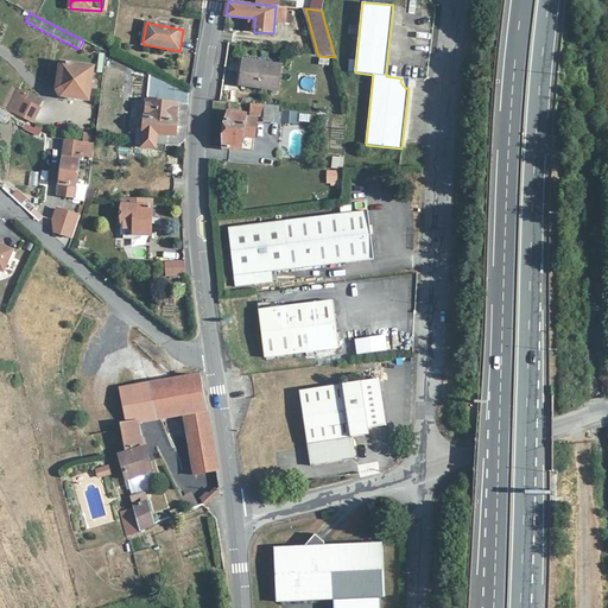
[(283,65),(247,59),(245,71),(241,71),(239,86),(279,92),(283,65)]
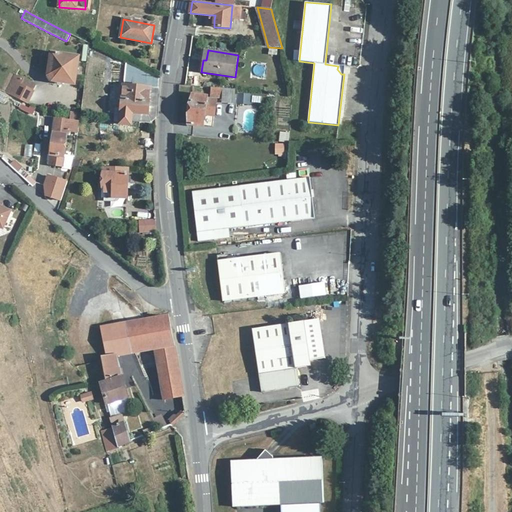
[(78,58),(52,54),(49,77),(51,80),(75,84),(78,58)]
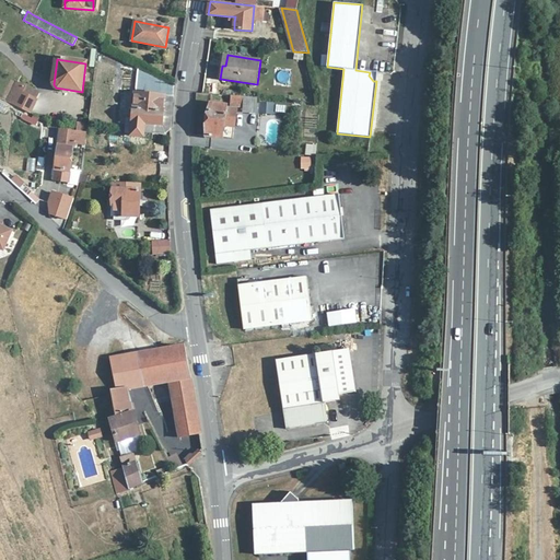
[(174,86),(138,68),(136,93),(130,136),(143,137),(143,133),(164,135),(170,129),(174,86)]
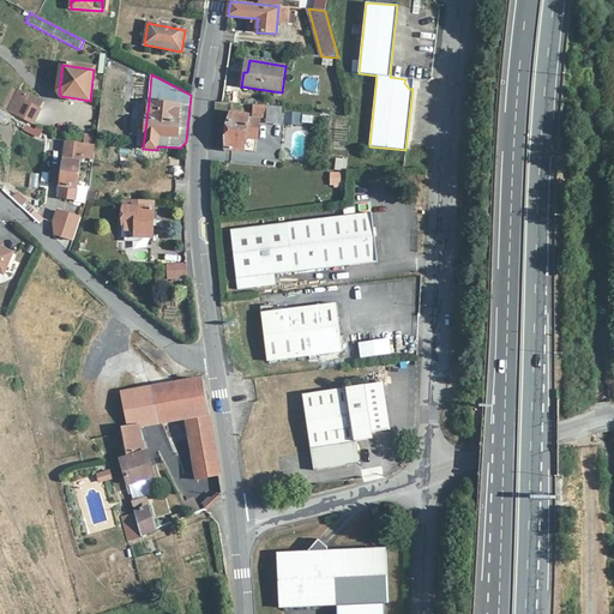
[(28,96),(17,91),(7,110),(31,122),(38,109),(24,102),(28,96)]
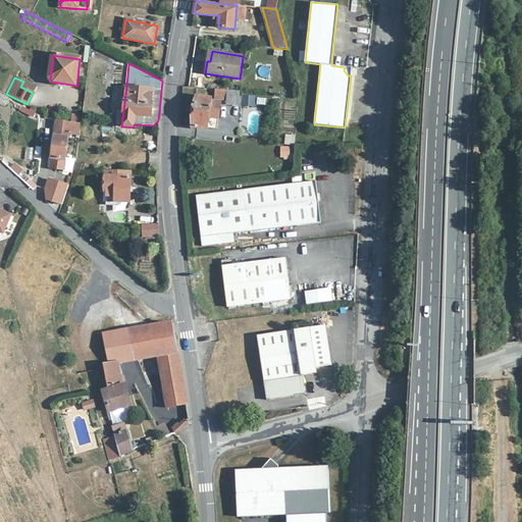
[(36,87),(23,82),(20,87),(33,93),(36,87)]
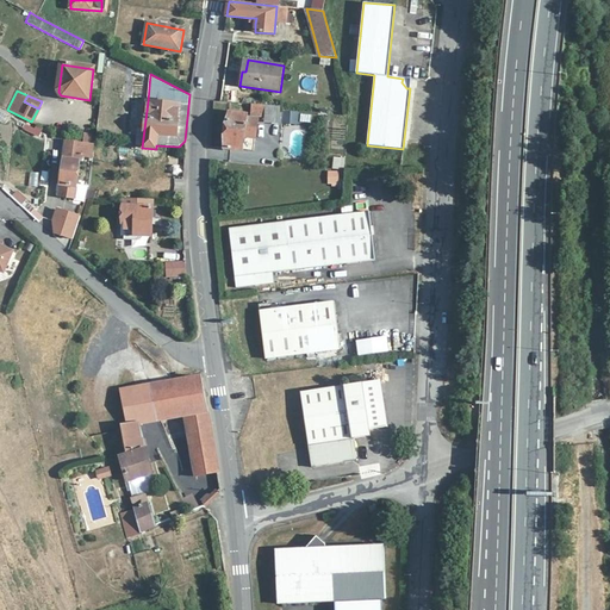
[(280,106),(251,104),(250,112),(265,114),(265,122),(279,123),(280,106)]
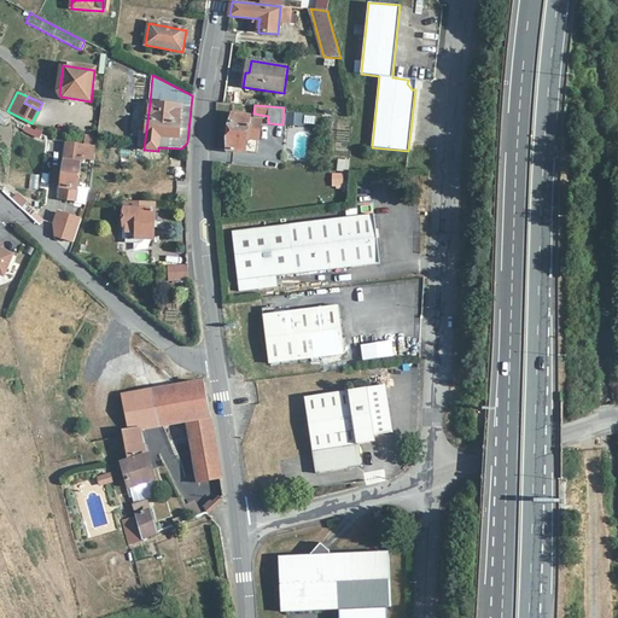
[(250,117),(232,115),(227,150),(244,152),(245,151),(257,152),(261,123),(249,121),(250,117)]
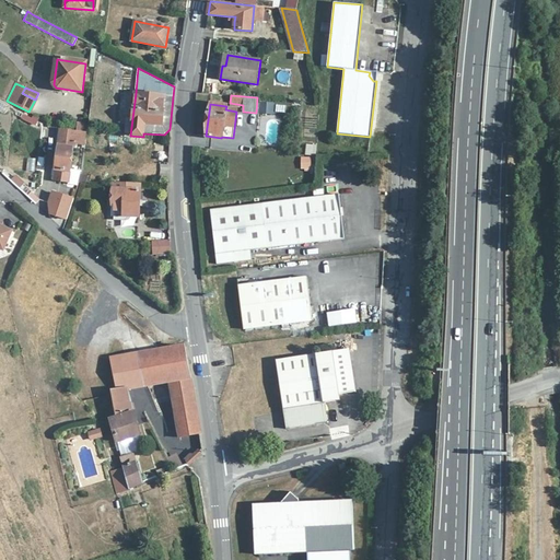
[(79,131),(60,129),(58,147),(56,170),(54,181),(68,183),(68,184),(78,186),(80,171),(70,170),(72,149),(73,143),(85,144),(86,132),(84,132),(79,131)]
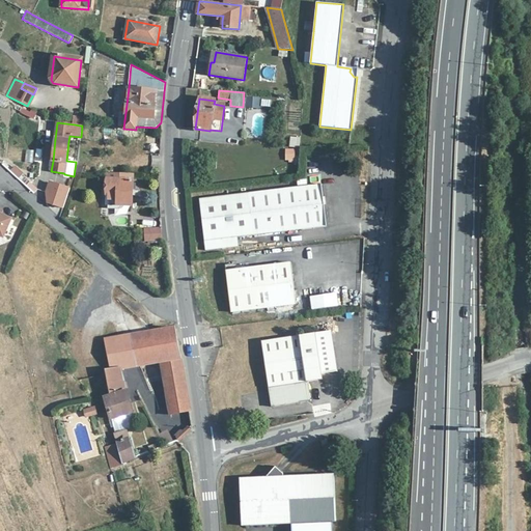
[(291,137),(290,147),(299,147),(300,138),(291,137)]
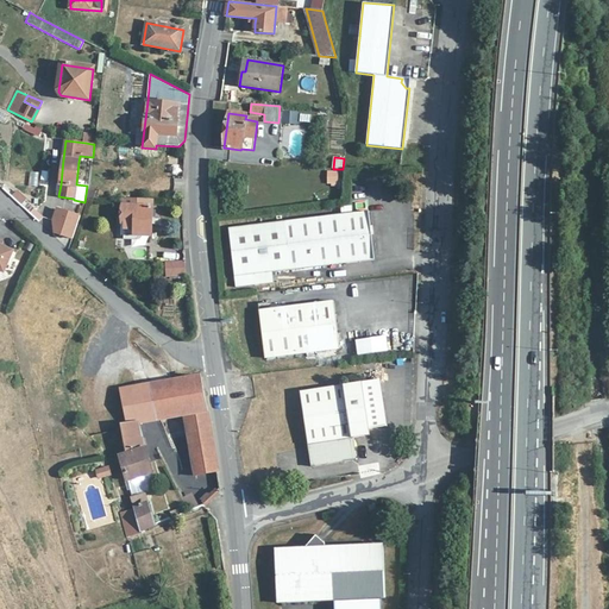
[(328,171),(327,184),(338,184),(338,171),(328,171)]
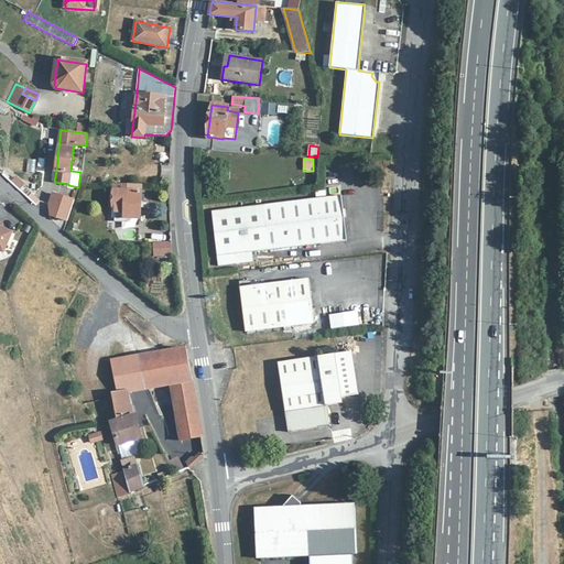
[(23,184),(17,177),(12,182),(20,188),(23,184)]
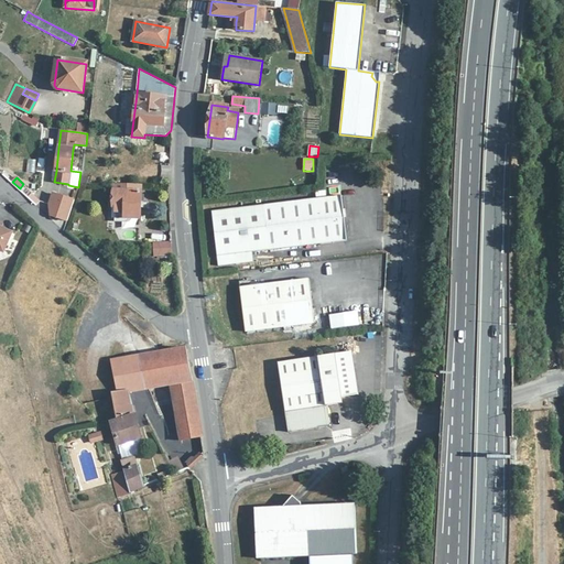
[(141,185),(114,184),(114,191),(114,218),(140,218),(141,191),(141,185)]
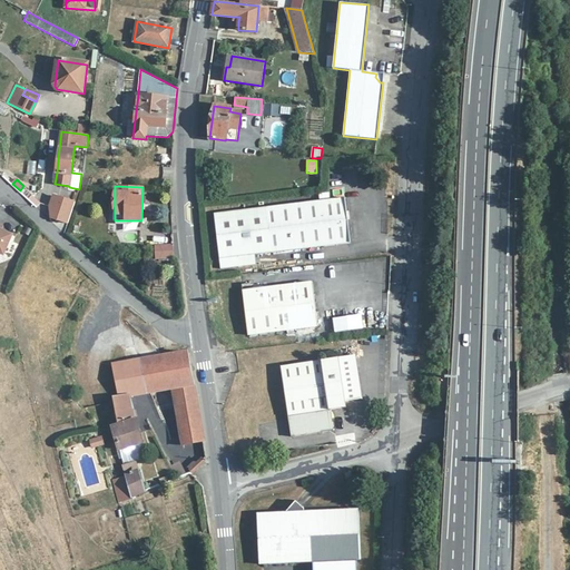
[(40,203),(33,196),(28,200),(37,207),(40,203)]
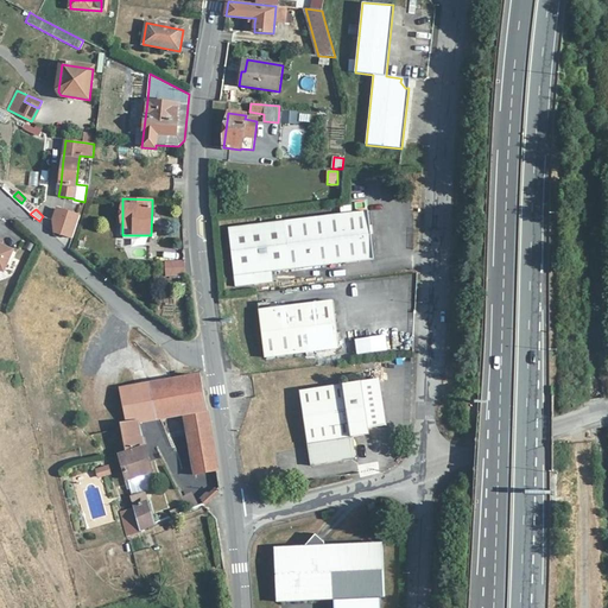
[(80,216),(62,210),(59,217),(77,225),(80,216)]
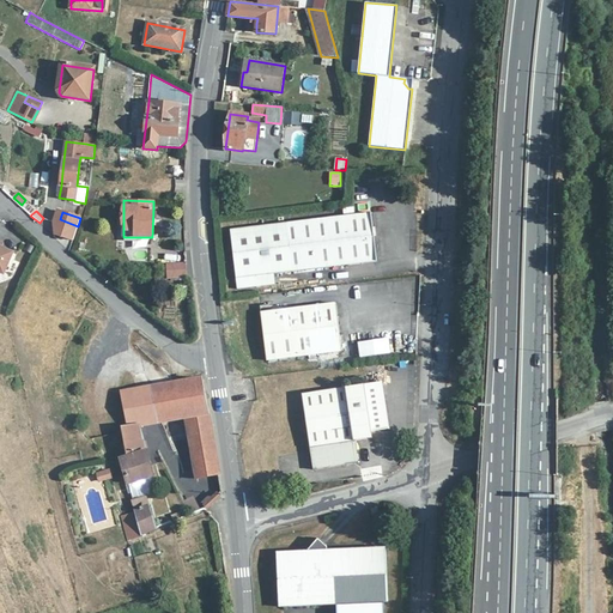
[(376,262),(370,213),(286,224),(230,231),(237,289),(256,286),(255,275),(273,273),(292,271),(376,262)]
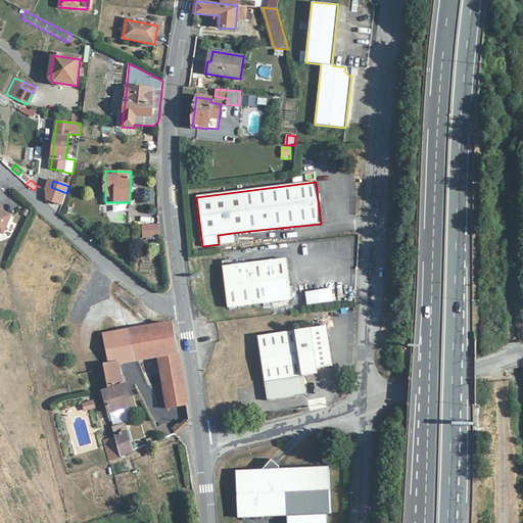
[(66,193),(51,187),(49,192),(65,197),(66,193)]
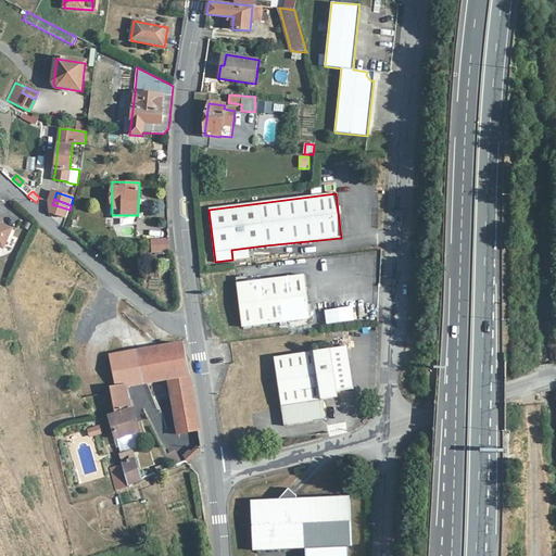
[(0,247),(4,249),(12,230),(0,224),(0,247)]
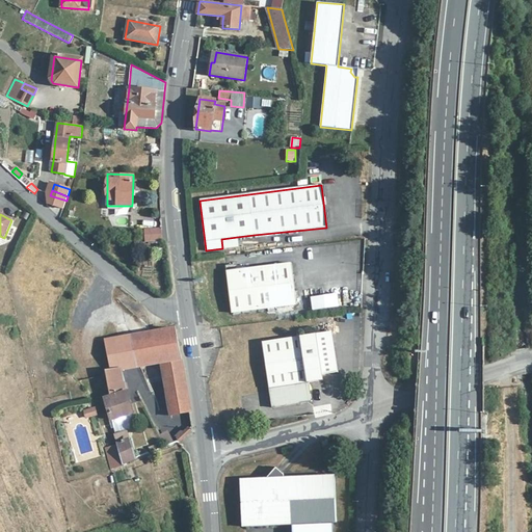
[(161,239),(161,229),(144,230),(145,241),(161,239)]
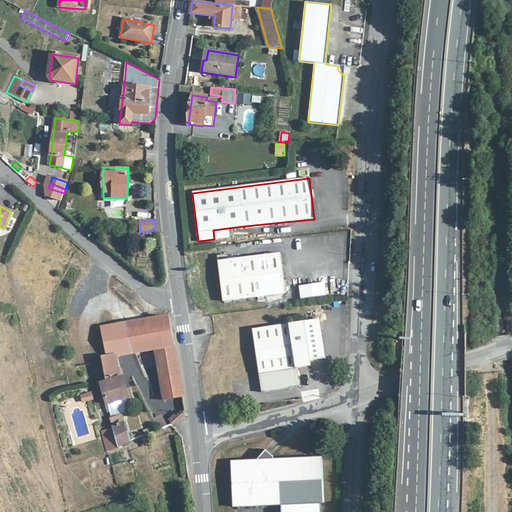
[(213,230),(214,239),(230,238),(228,228),(213,230)]
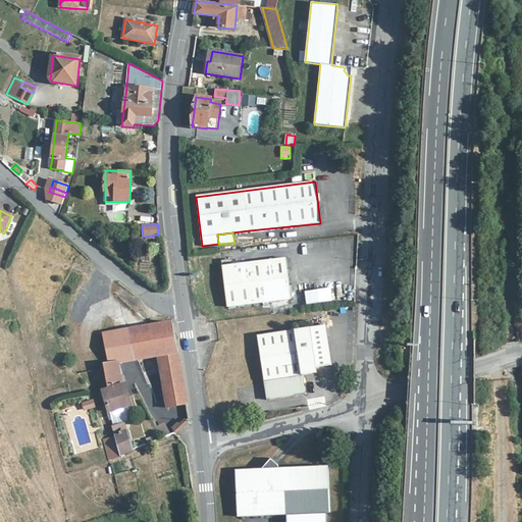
[(291,300),(285,259),(222,267),(227,308),(291,300)]
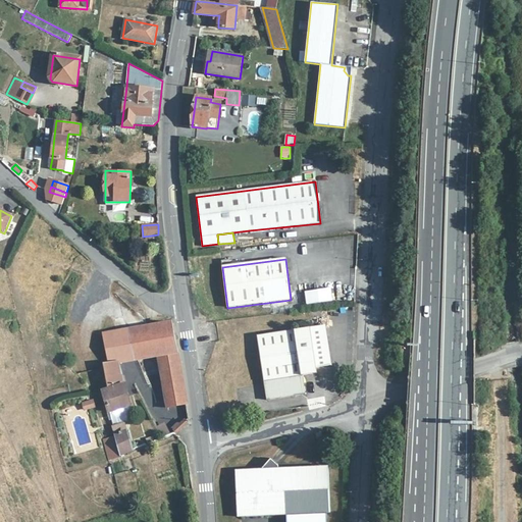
[(331,289),(304,291),(305,304),(332,303),(331,289)]
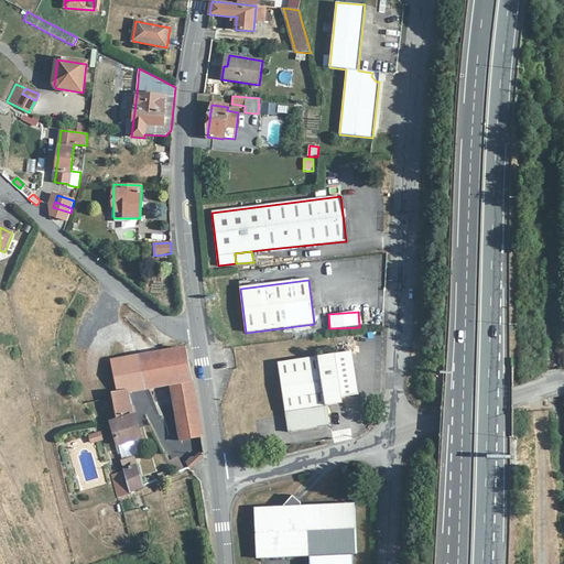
[(159,354),(156,336),(147,337),(141,338),(144,356),(110,361),(117,392),(114,393),(118,420),(111,421),(117,445),(141,437),(134,415),(128,391),(149,388),(163,384),(171,383),(193,380),(186,348),(159,354)]
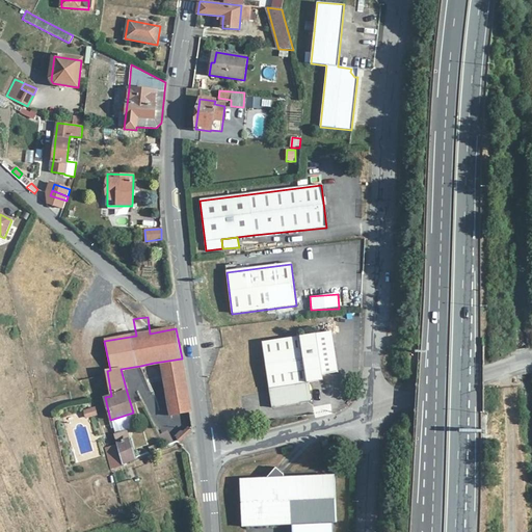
[(331,333),(316,335),(263,343),(272,408),(311,402),(308,382),(323,380),(322,375),(338,373),(331,333)]
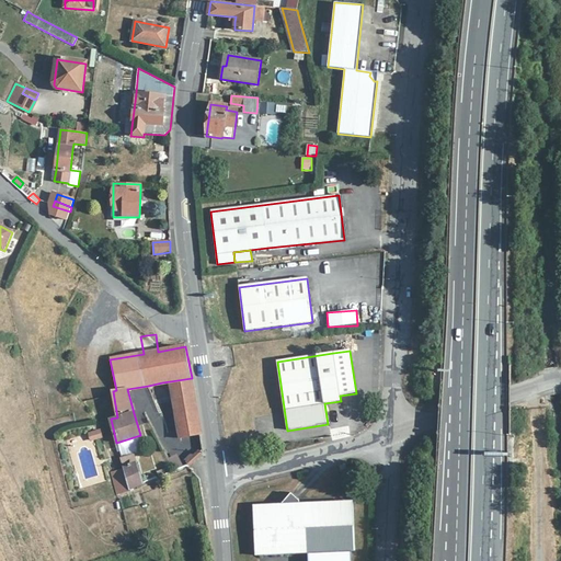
[(201,434),(192,378),(170,381),(171,388),(180,437),(201,434)]
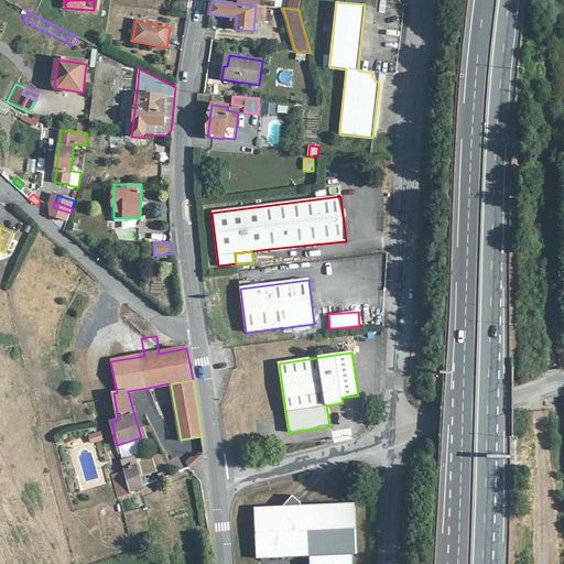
[(25,410),(20,393),(9,397),(13,413),(25,410)]
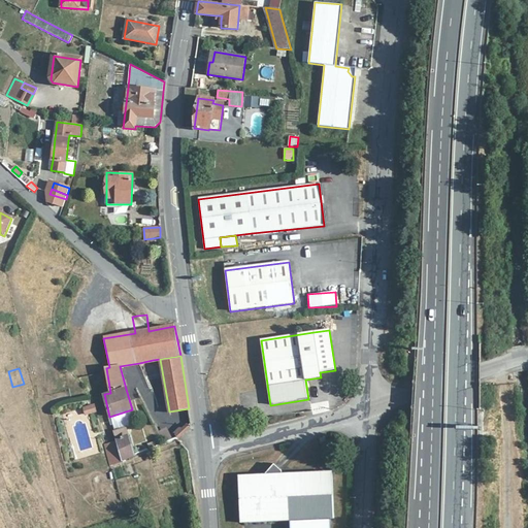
[(81,407),(83,415),(96,413),(95,405),(81,407)]
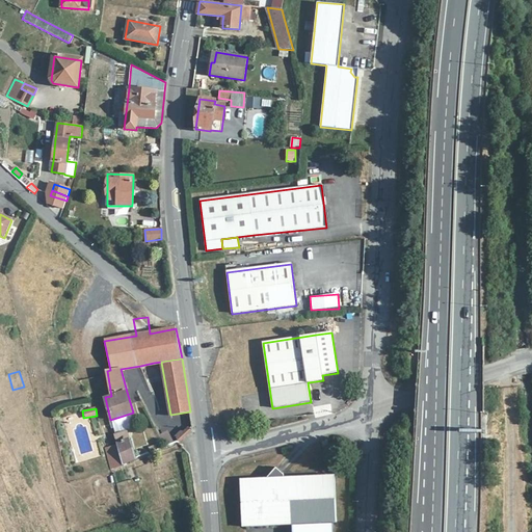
[(114,433),(126,430),(131,428),(133,423),(134,418),(133,413),(110,420),(114,433)]
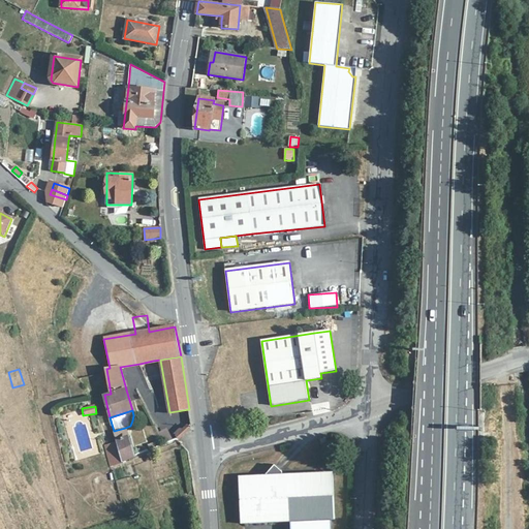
[(127,437),(125,428),(114,431),(117,441),(127,437)]
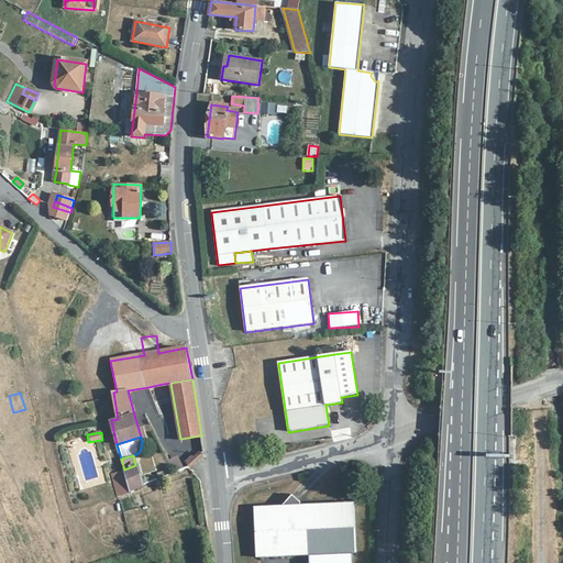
[(183,468),(177,456),(168,460),(174,472),(183,468)]
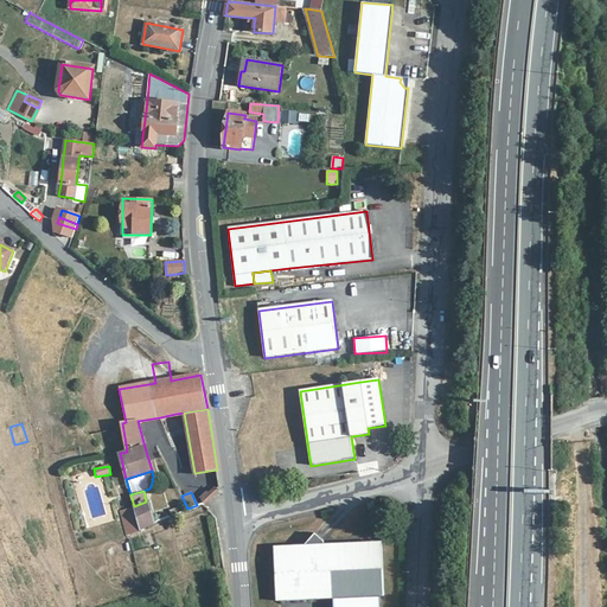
[(153,523),(147,502),(146,502),(134,506),(134,509),(139,523),(140,528),(153,523)]
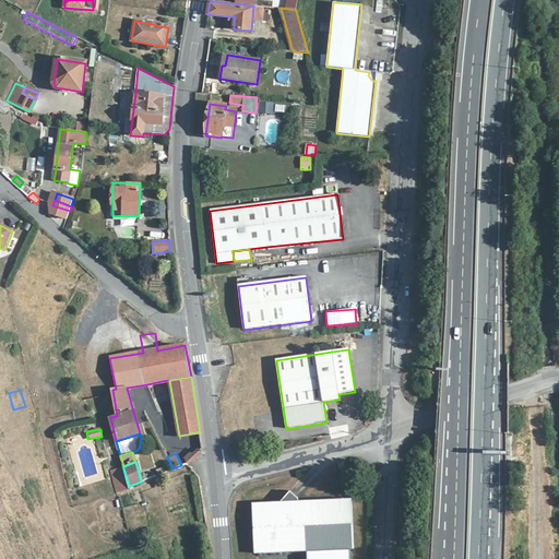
[(128,482),(123,468),(111,472),(115,486),(128,482)]
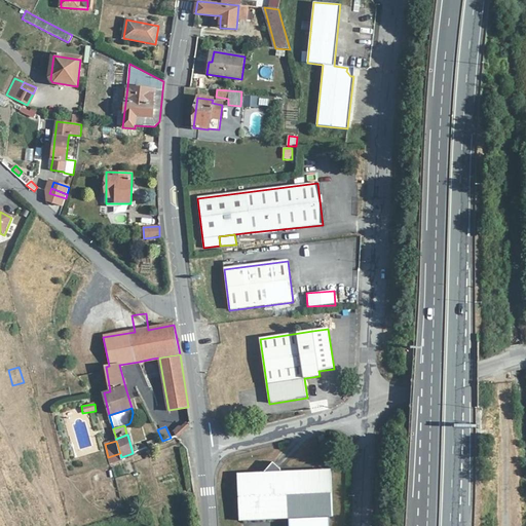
[(280,471),(275,465),(266,474),(237,475),(239,521),(333,517),(331,471),(280,473),(280,471)]
